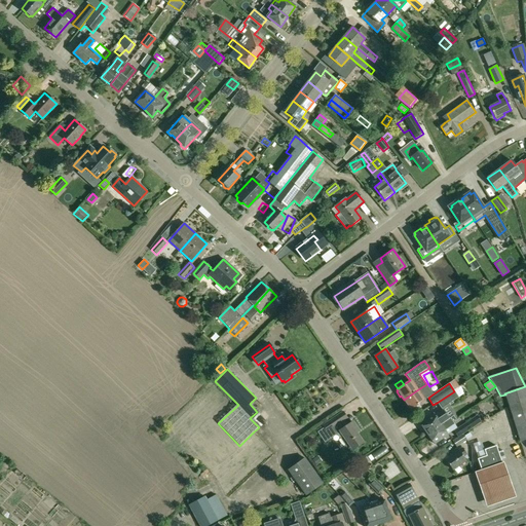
[(418,389),(404,400),(407,404),(406,405),(409,410),(410,409),(411,410),(425,400),(428,398),(433,395),(429,389),(426,384),(418,389)]
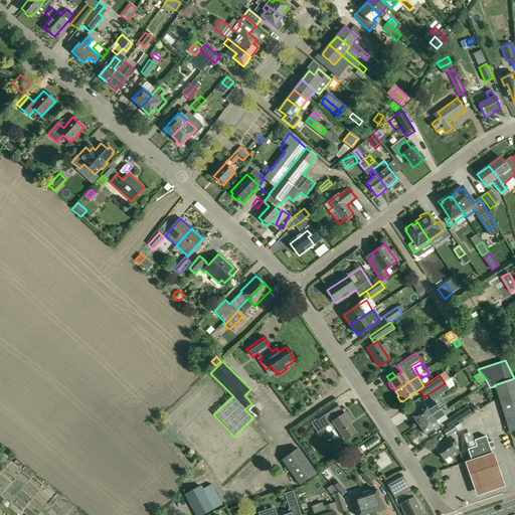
[(514,430),(514,379),(514,378),(494,385),(495,386),(509,433),(514,430)]
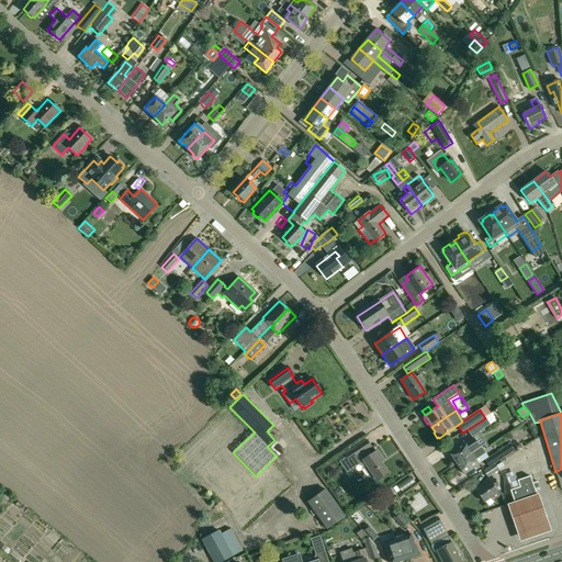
[(462,444),(449,452),(450,453),(449,454),(452,458),(453,458),(457,463),(470,454),(483,446),(485,445),(486,442),(480,431),(490,425),(485,418),(467,430),(473,439),(464,445),(462,444)]
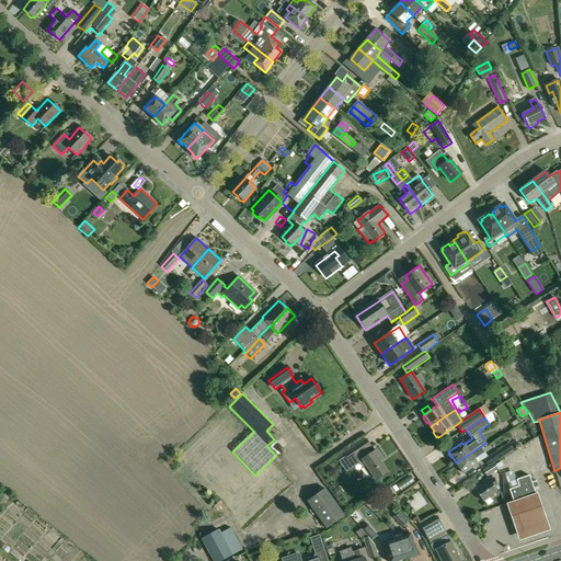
[(365,438),(338,458),(346,471),(361,462),(373,480),(375,478),(376,480),(388,472),(380,461),(384,459),(377,449),(370,454),(367,449),(370,447),(365,438)]
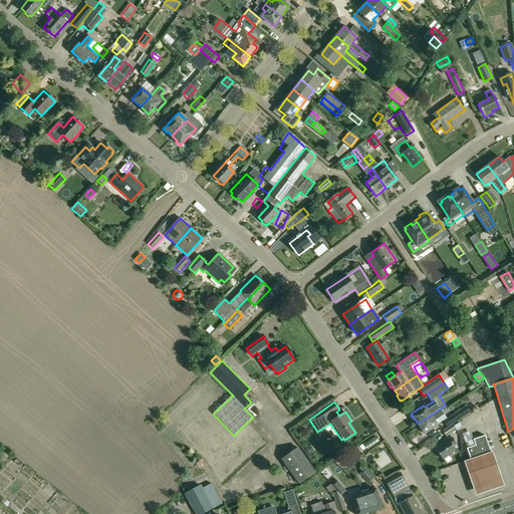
[(258,407),(252,412),(256,417),(262,412),(258,407)]
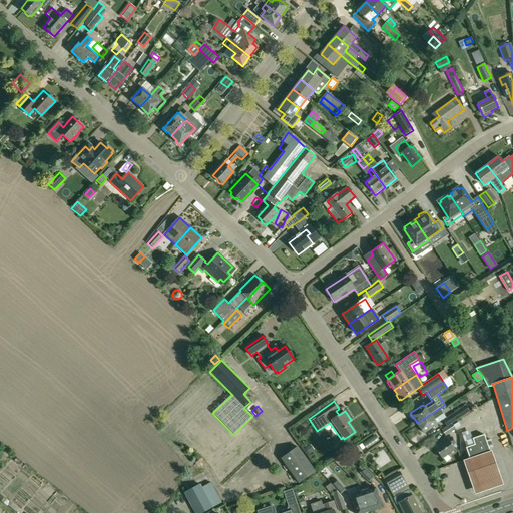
[(429,415),(417,423),(420,428),(420,429),(422,432),(423,432),(424,433),(436,425),(443,420),(446,418),(442,412),(445,410),(443,406),(441,407),(429,415)]
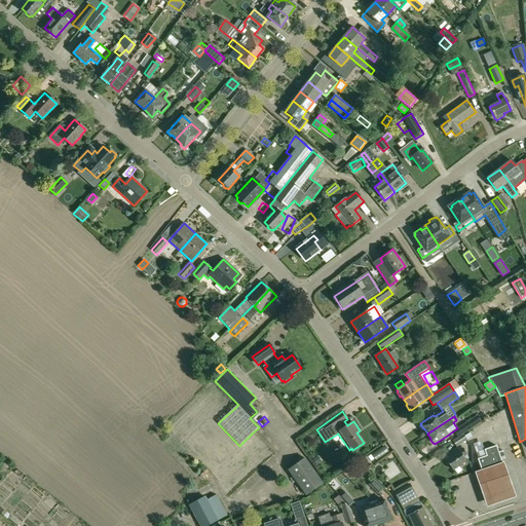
[(473,426),(470,420),(460,426),(464,431),(473,426)]
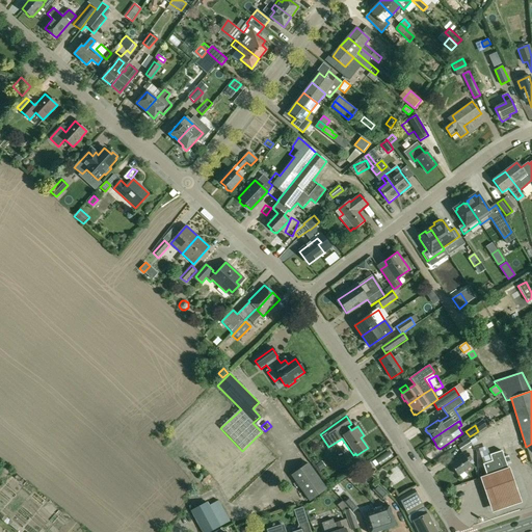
[(461,452),(472,445),(469,439),(463,442),(457,446),(461,452)]
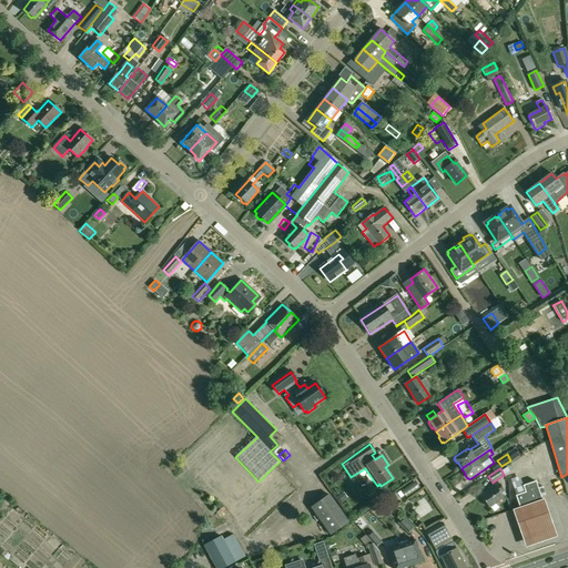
[(515,496),(519,509),(544,501),(536,482),(523,486),(525,493),(515,496)]
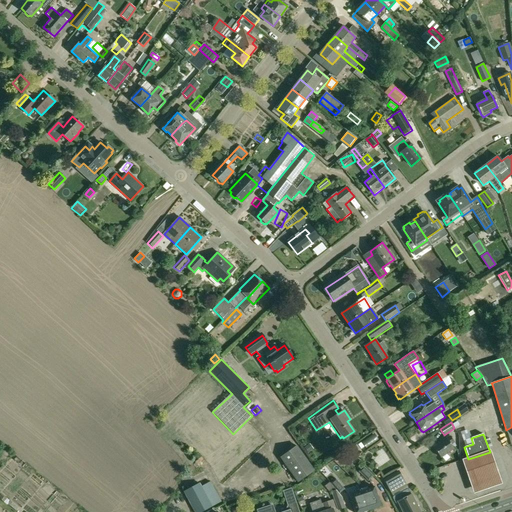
[(433,448),(440,458),(454,449),(451,445),(454,442),(450,436),(447,439),(445,437),(438,441),(440,443),(433,448)]
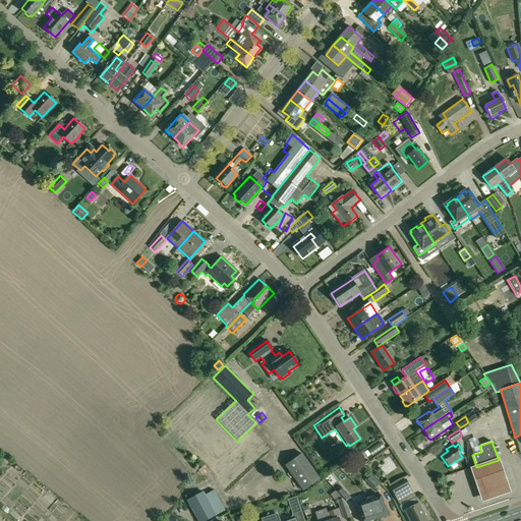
[(313,461),(320,456),(314,451),(309,455),(313,461)]
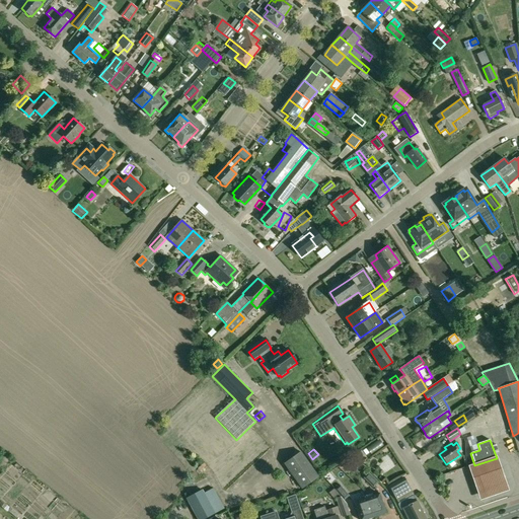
[(354,455),(357,459),(363,455),(360,451),(354,455)]
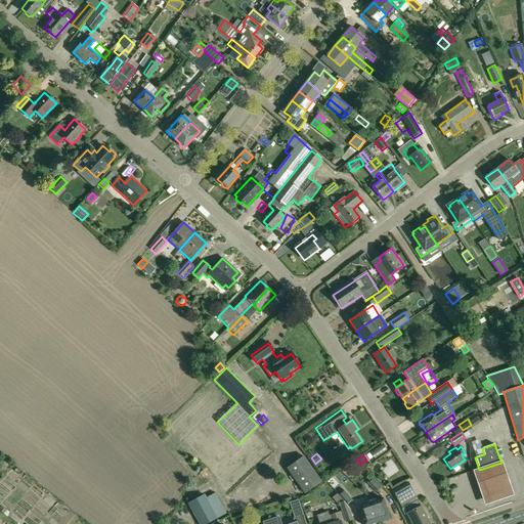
[(320,481),(303,456),(287,468),(305,492),(320,481)]
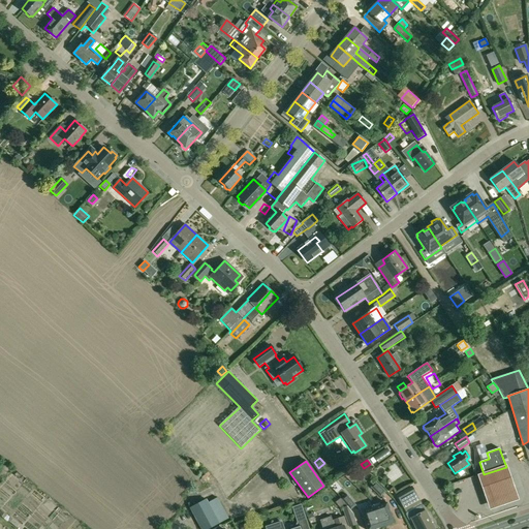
[(506,464),(475,475),(488,510),(518,500),(506,464)]
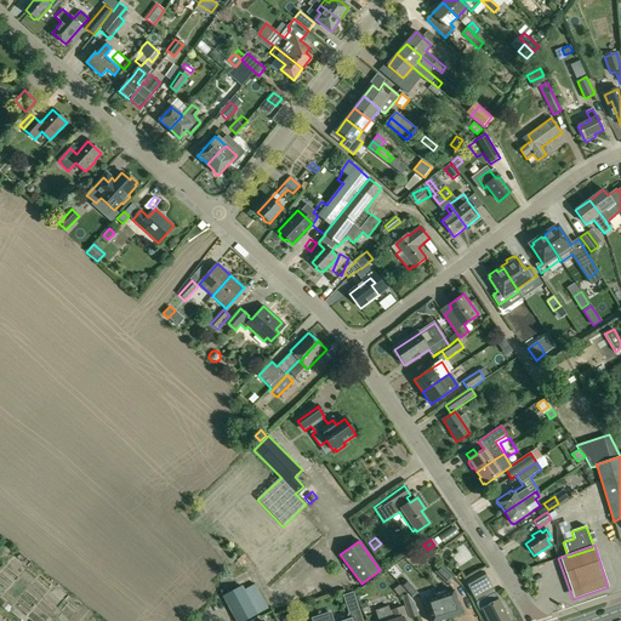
[(459,562),(467,573),(479,563),(472,552),(459,562)]
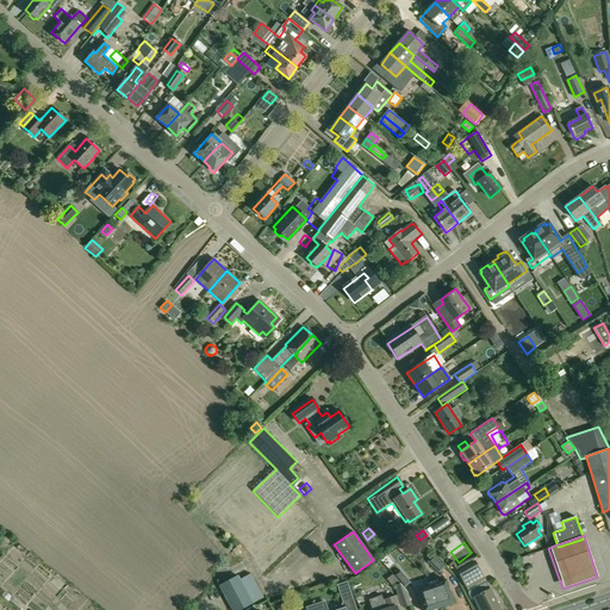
[(427,561),(440,573),(444,567),(433,555),(427,561)]
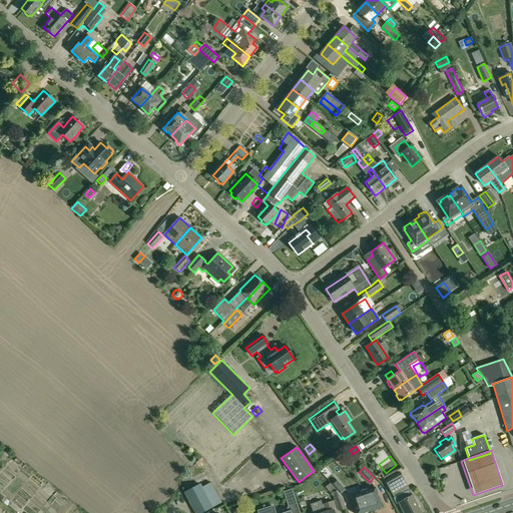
[(385,480),(394,496),(408,488),(399,473),(385,480)]
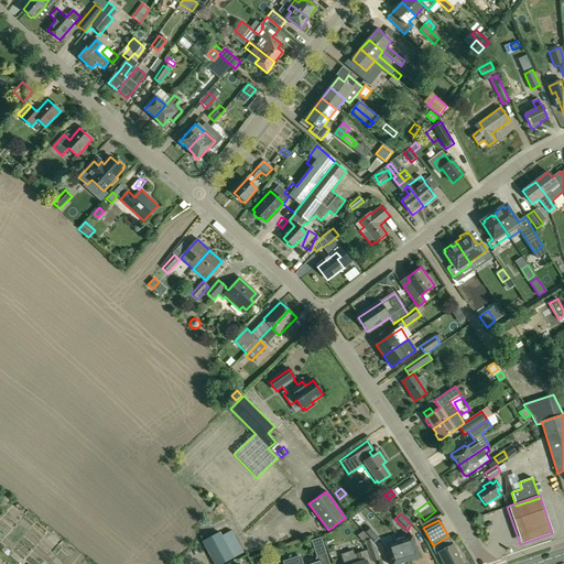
[(370,540),(373,544),(380,539),(370,527),(364,532),(368,538),(370,540)]
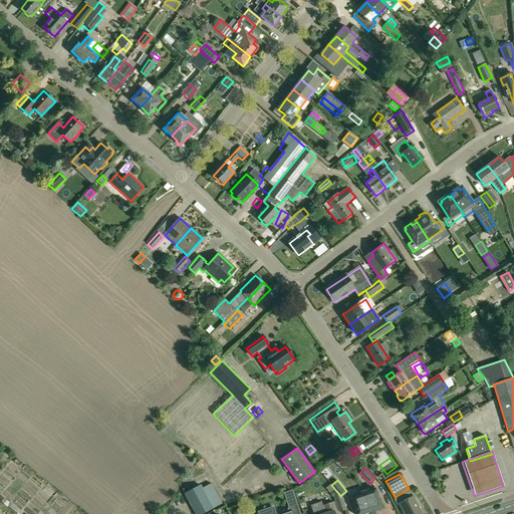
[(331,485),(330,484),(326,488),(331,493),(335,490),(331,485)]
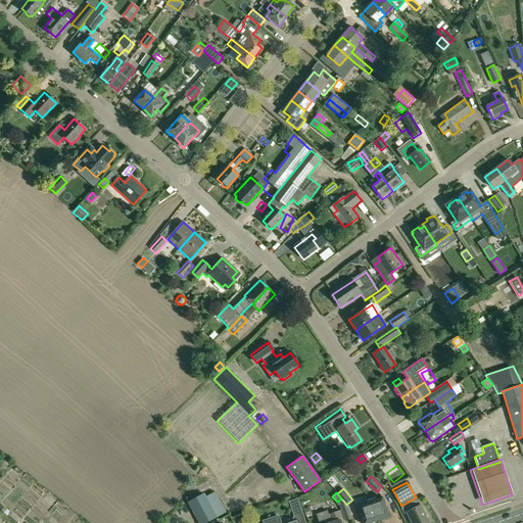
[(187,503),(198,522),(206,522),(217,518),(206,497),(204,493),(187,503)]
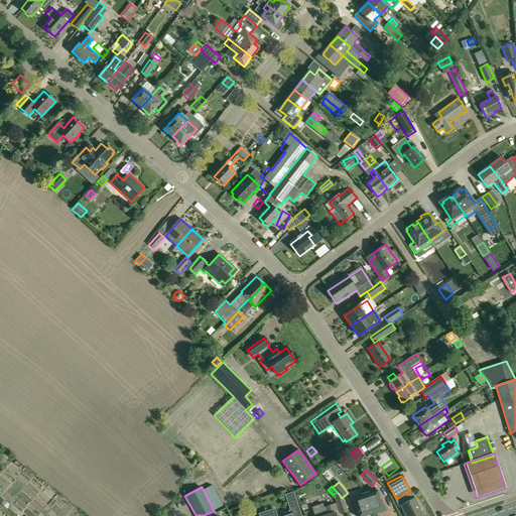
[(377,491),(365,495),(371,514),(384,510),(377,491)]
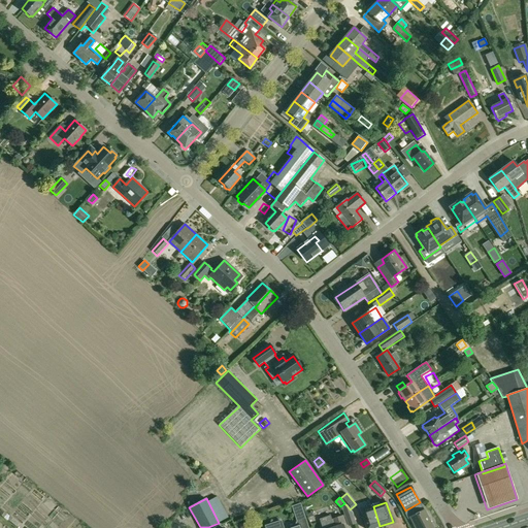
[(424,509),(421,504),(420,502),(405,510),(409,518),(415,527),(431,527),(433,527),(424,509)]
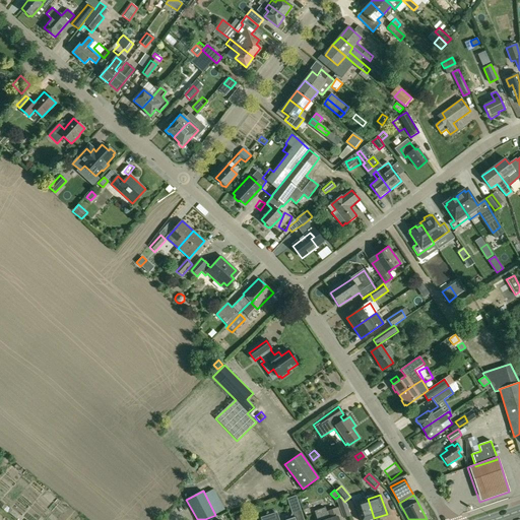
[(278,519),(277,512),(260,518),(261,519),(304,519),(297,496),(287,499),(293,514),(289,519),(285,519),(278,519)]
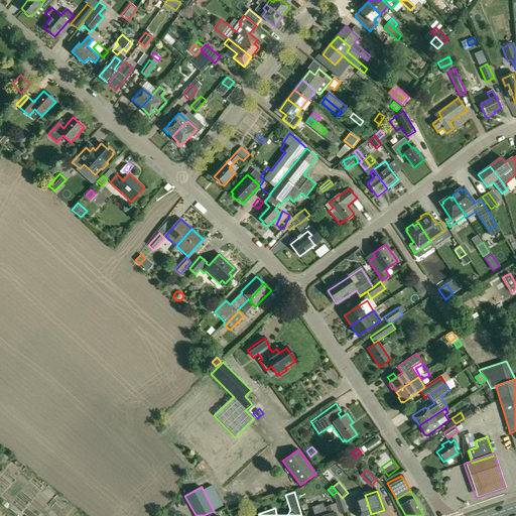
[(342,498),(339,494),(334,496),(341,515),(348,512),(344,501),(342,498)]
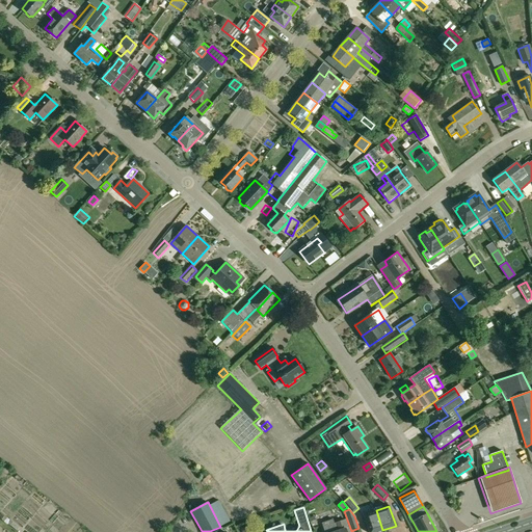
[(376,531),(382,530),(376,510),(363,514),(368,531),(376,531)]
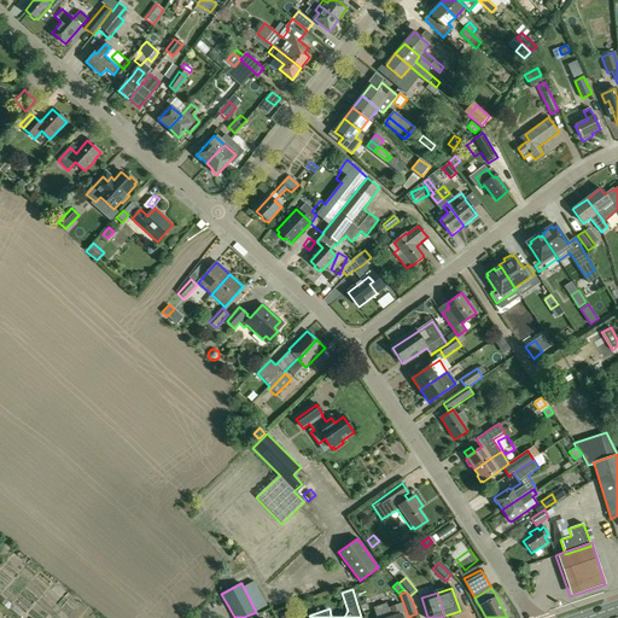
[(386,604),(374,608),(377,617),(406,617),(401,604),(388,608),(386,604)]
